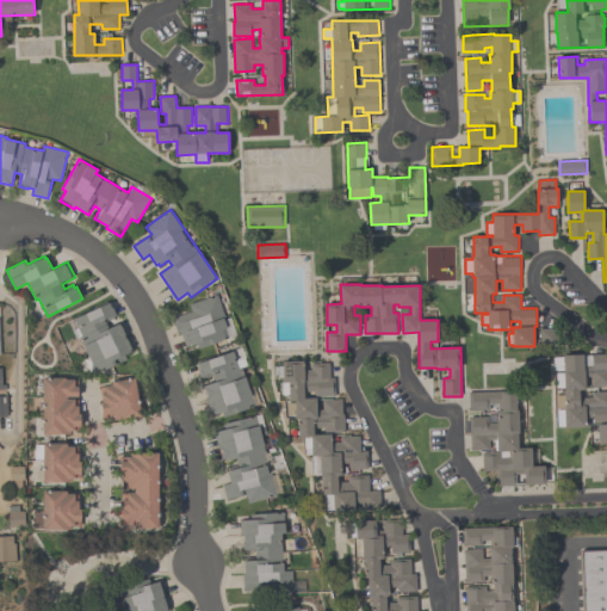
[(173,318),(193,312),(191,304),(218,295),(225,316),(224,318),(228,328),(227,328),(229,338),(199,349),(198,344),(187,347),(181,333),(179,334),(173,318)]
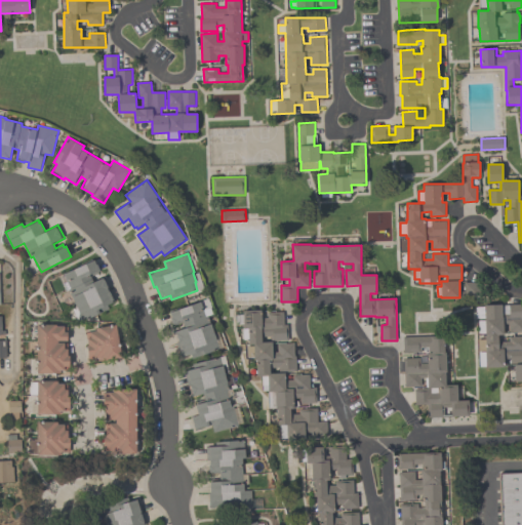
[(64,273),(93,259),(96,265),(99,271),(95,273),(95,272),(90,274),(93,281),(103,277),(104,280),(105,280),(115,301),(109,305),(110,309),(83,321),(82,319),(78,319),(73,308),(76,306),(69,289),(67,290),(64,283),(68,281),(64,273)]
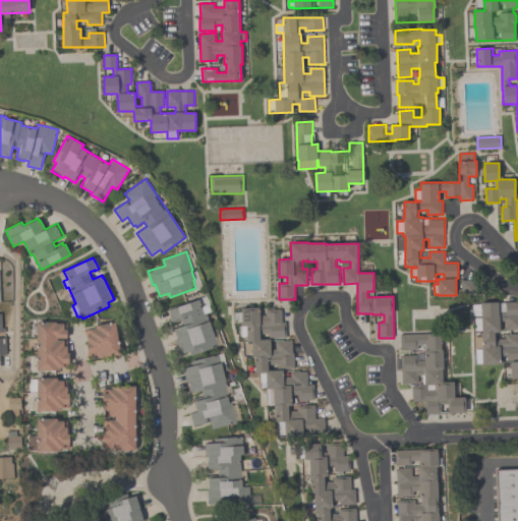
[(168,309),(208,296),(211,305),(210,306),(212,311),(207,313),(219,346),(191,355),(189,351),(180,354),(175,339),(177,339),(174,332),(175,331),(174,329),(183,325),(181,320),(173,323),(173,322),(172,322),(169,314),(170,314),(168,309)]
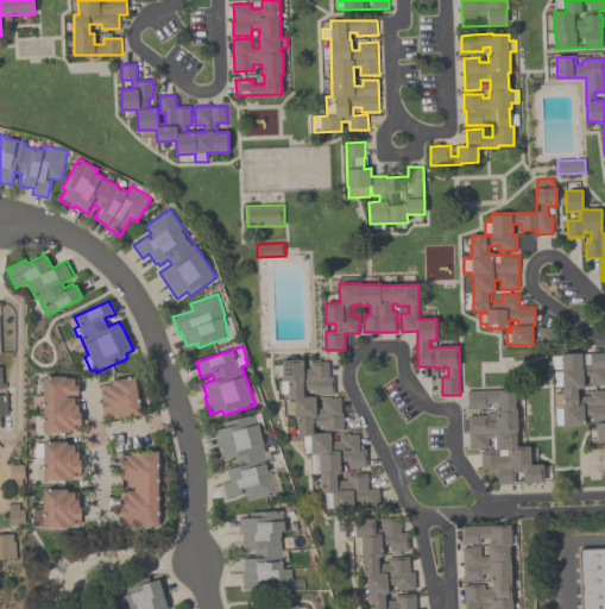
[(604,441),(597,443),(597,424),(592,424),(592,416),(585,416),(585,426),(563,426),(563,425),(556,425),(556,408),(563,408),(563,406),(556,407),(555,394),(563,394),(562,387),(556,387),(555,371),(562,371),(562,369),(553,369),(553,356),(562,356),(562,353),(583,353),(583,366),(591,366),(591,353),(604,353),(604,384),(591,385),(591,375),(584,375),(584,388),(580,388),(580,396),(591,395),(591,390),(604,389),(604,441)]
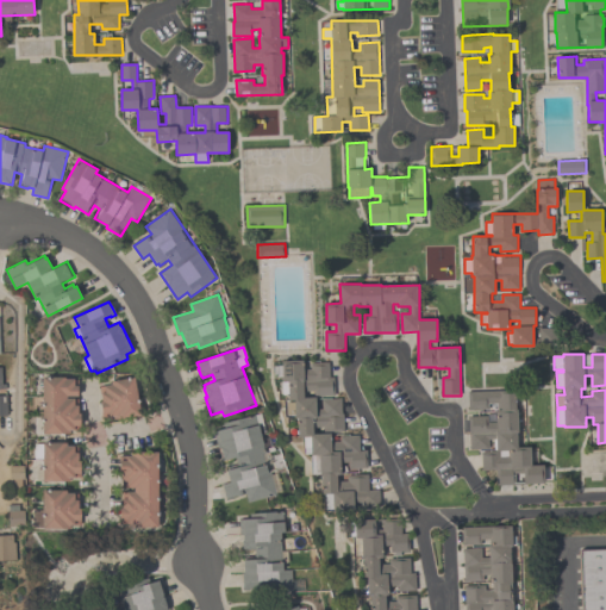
[(333,510),(333,509),(326,509),(326,493),(323,493),(323,474),(313,474),(313,455),(312,455),(312,453),(305,453),(305,436),(299,436),(298,418),(295,418),(295,415),(288,415),(288,403),(295,403),(295,400),(289,400),(289,393),(283,394),(282,360),(305,360),(305,368),(311,368),(311,362),(331,362),(331,377),(336,377),(336,396),(316,396),(316,391),(306,391),(306,397),(317,397),(317,409),(324,409),(324,398),(343,398),(343,414),(345,414),(345,431),(325,433),(325,428),(317,428),(317,434),(333,434),(333,441),(342,441),(342,436),(361,435),(361,450),(369,450),(369,468),(350,468),(350,462),(342,462),(342,474),(341,474),(341,481),(349,480),(349,475),(369,474),(369,490),(381,490),(381,508),(355,508),(355,510),(333,510)]
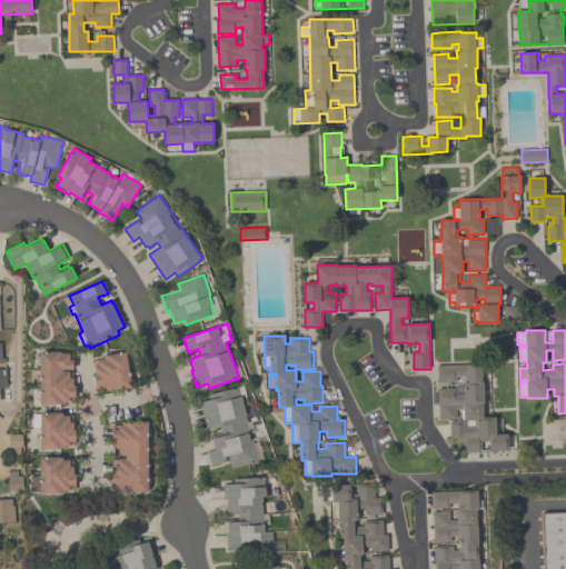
[(93,361),(98,360),(98,359),(105,358),(103,356),(126,351),(132,387),(107,391),(107,388),(100,389),(99,386),(97,386),(95,375),(97,375),(93,361)]
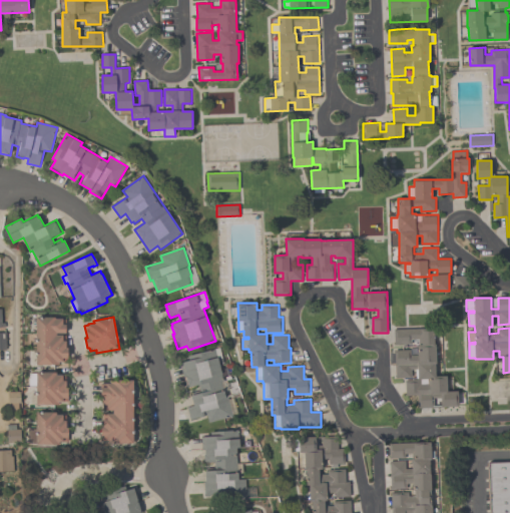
[(36,365),(36,318),(56,318),(56,319),(63,319),(63,324),(66,324),(66,333),(57,333),(57,335),(63,335),(63,341),(66,341),(66,348),(68,348),(68,359),(66,359),(66,362),(59,362),(59,365),(36,365)]
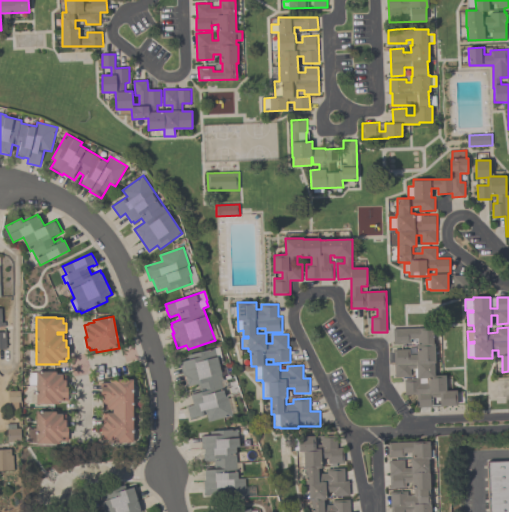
[(433,327),(434,345),(435,345),(435,363),(434,363),(434,375),(446,375),(446,390),(457,390),(457,405),(440,406),(440,397),(433,398),(433,406),(418,406),(417,394),(405,394),(405,379),(417,379),(417,368),(411,368),(412,377),(396,377),(395,364),(394,364),(394,349),(410,349),(410,354),(418,354),(418,344),(421,344),(421,340),(411,340),(411,344),(394,344),(394,328),(420,328),(420,327),(433,327)]
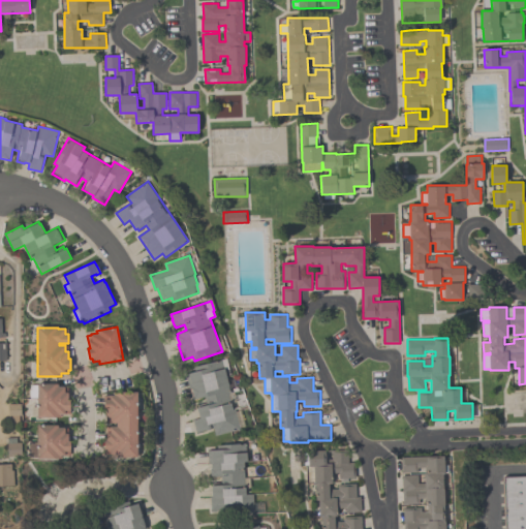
[(0,343),(7,343),(8,361),(0,361),(0,343)]
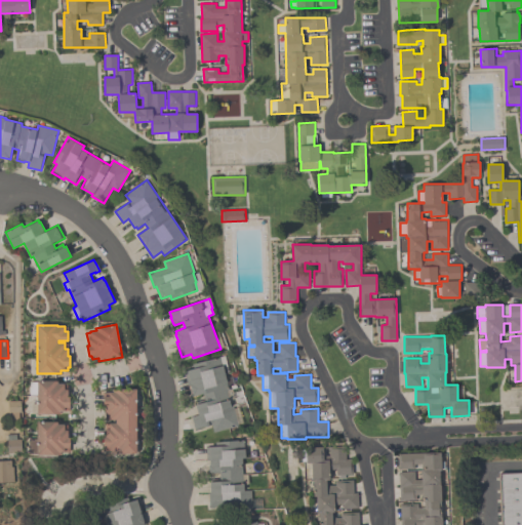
[(199,414),(196,404),(197,404),(196,402),(205,399),(204,394),(192,397),(185,371),(194,368),(193,364),(222,357),(230,391),(228,391),(232,406),(234,406),(239,426),(214,433),(212,425),(196,430),(192,416),(199,414)]
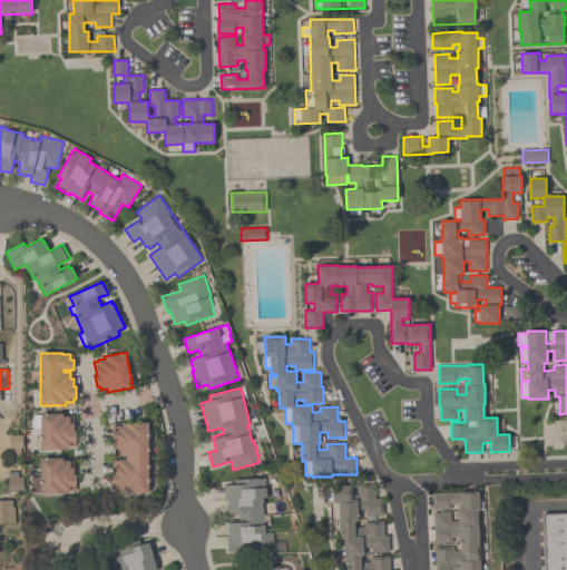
[(76,446),(66,446),(66,450),(40,450),(40,429),(33,429),(33,415),(40,415),(40,413),(64,413),(64,416),(70,416),(70,423),(74,423),(74,430),(76,430),(76,446)]
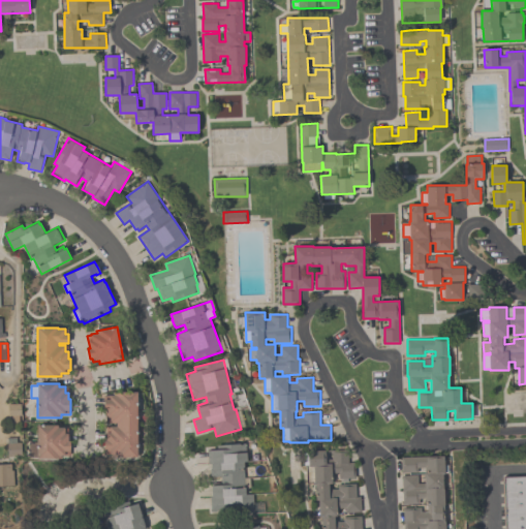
[(138,391),(137,458),(115,458),(115,455),(104,455),(104,439),(106,439),(106,427),(117,427),(117,423),(106,423),(106,410),(104,410),(104,399),(105,399),(105,395),(114,395),(114,391),(138,391)]
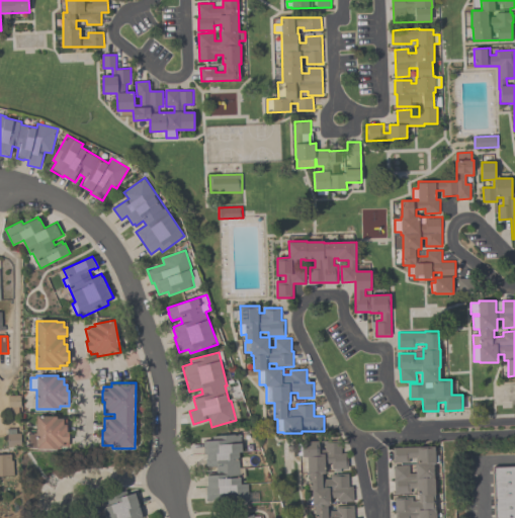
[(21,396),(21,407),(9,407),(9,396),(21,396)]
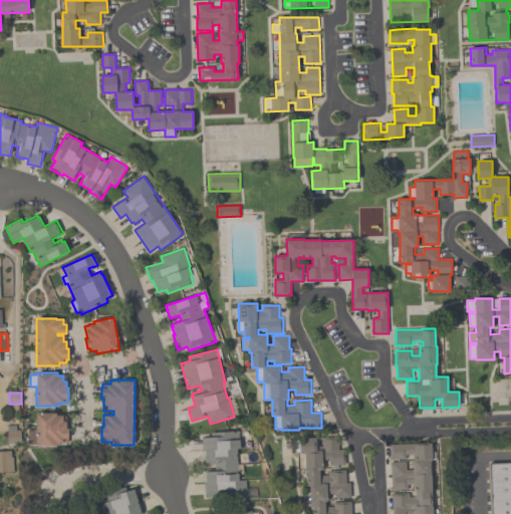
[(66,421),(66,428),(68,428),(68,439),(63,439),(63,443),(57,443),(57,446),(36,446),(36,445),(28,445),(28,430),(36,430),(36,413),(57,413),(57,416),(63,416),(63,421),(66,421)]
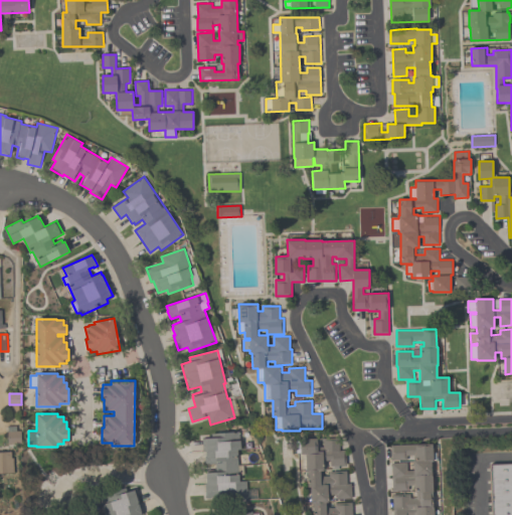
[(21,431),(21,444),(8,444),(8,431),(21,431)]
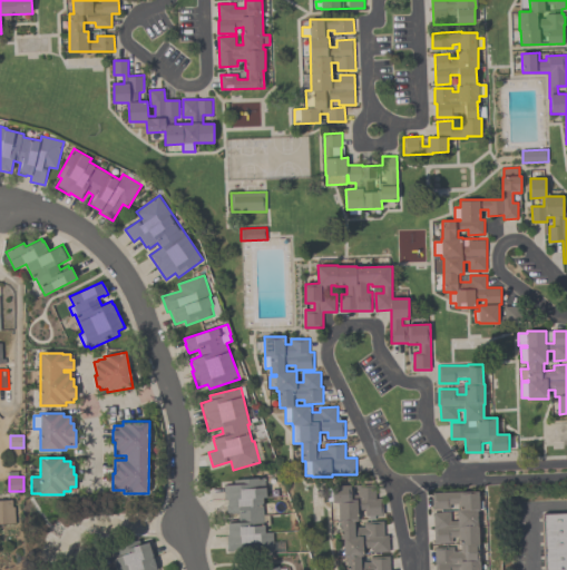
[(228,551),(227,534),(228,534),(228,522),(230,522),(230,520),(238,520),(238,514),(230,514),(230,512),(227,513),(226,505),(228,505),(227,500),(225,500),(224,484),(235,484),(235,480),(266,479),(266,498),(264,498),(265,516),(269,516),(270,532),(274,532),(274,556),(253,556),(253,550),(228,551)]
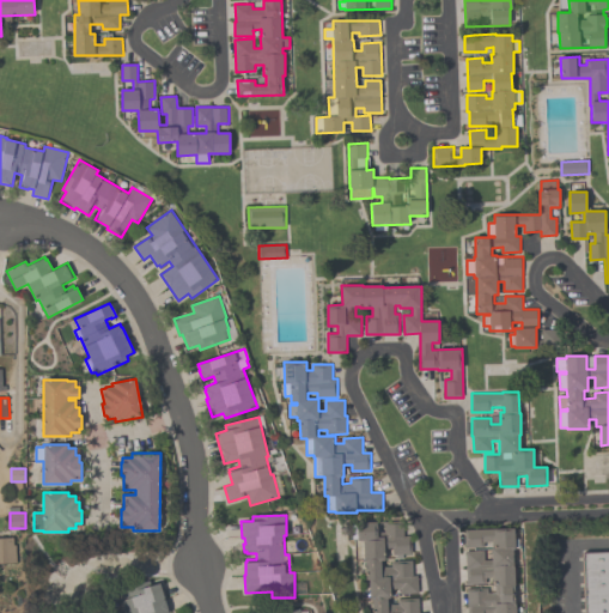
[(372,612),(372,599),(370,599),(369,580),(366,580),(365,562),(364,540),(358,540),(358,522),(377,521),(378,523),(382,523),(382,532),(385,532),(385,525),(405,523),(405,535),(412,535),(413,554),(394,554),(393,547),(385,548),(385,559),(384,559),(385,566),(393,566),(393,562),(413,560),(414,576),(419,576),(419,594),(401,594),(401,589),(391,589),(393,598),(391,598),(391,605),(399,605),(399,600),(420,599),(420,612),(372,612)]
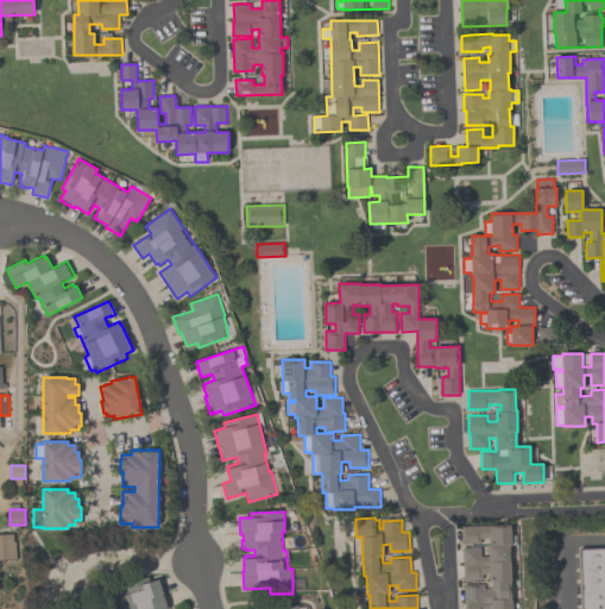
[(465,608),(465,585),(485,584),(485,589),(493,589),(492,583),(490,583),(490,573),(483,573),(483,581),(464,581),(464,547),(481,547),(481,557),(489,556),(489,544),(490,544),(490,538),(481,538),(481,544),(464,545),(462,526),(511,525),(511,546),(510,546),(510,563),(511,563),(512,600),(514,600),(514,608),(465,608)]
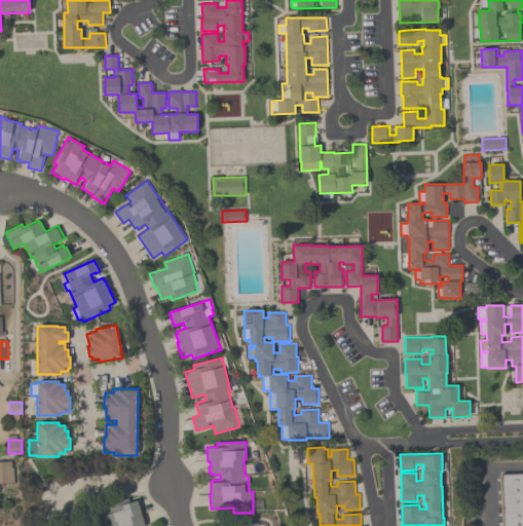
[(0,461),(12,461),(12,467),(14,467),(14,483),(0,483),(0,461)]
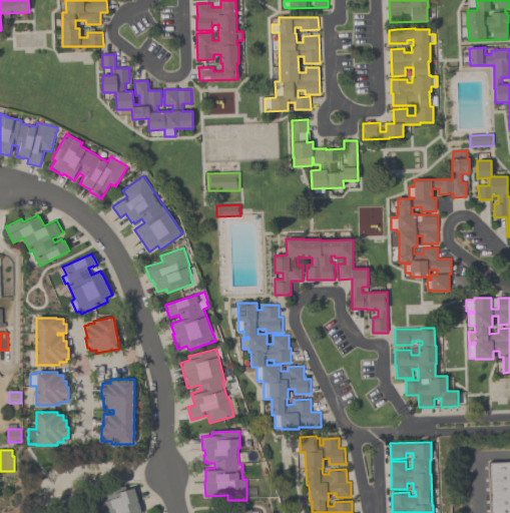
[(509,512),(491,512),(490,463),(509,462),(509,512)]
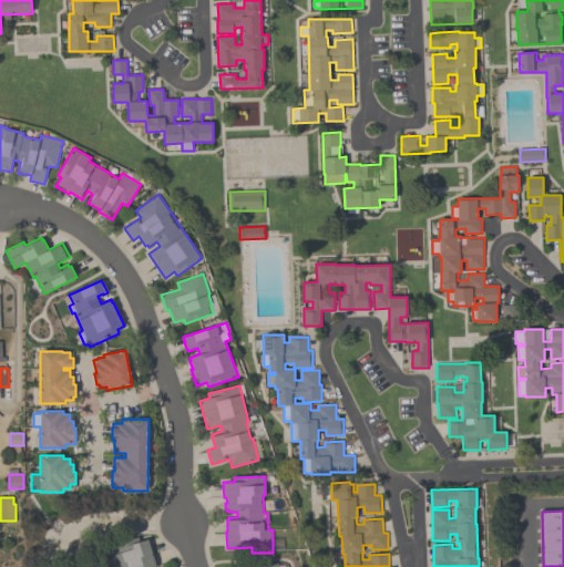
[(114,566),(110,550),(150,538),(159,566),(155,566),(114,566)]
